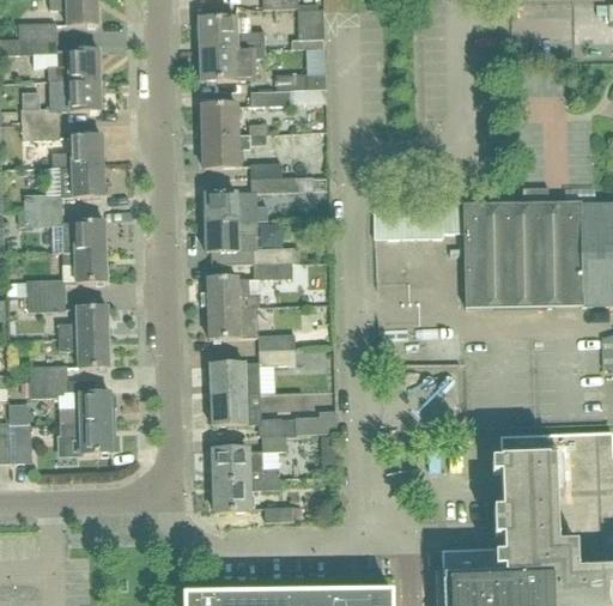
[(49,7),(66,7),(66,24),(98,23),(97,0),(49,0),(49,7)]
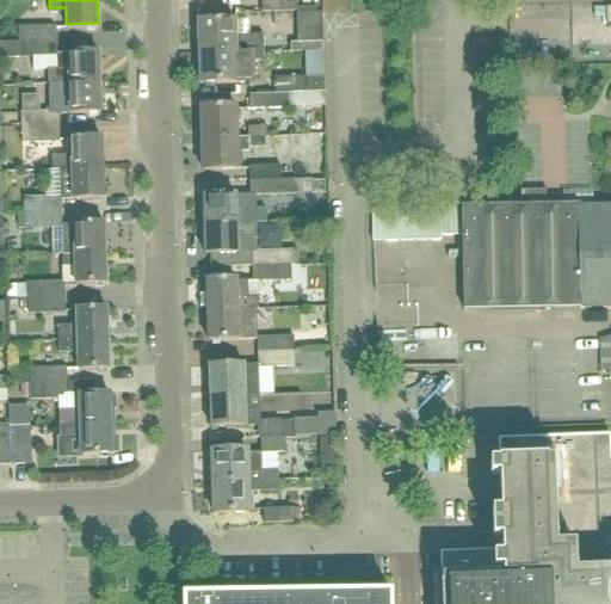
[(323,38),(322,8),(297,8),(297,38),(323,38)]
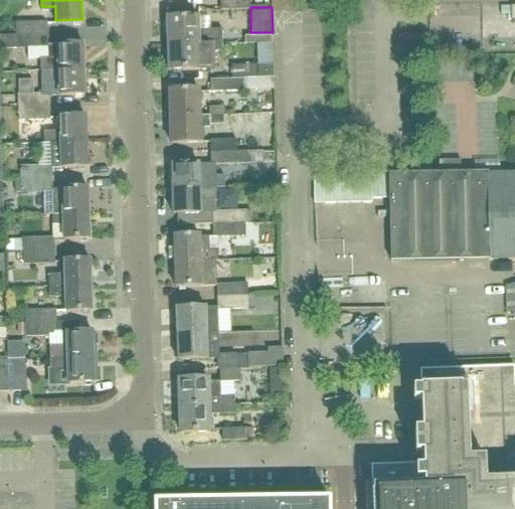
[(168,29),(168,41),(208,40),(223,39),(222,25),(199,26),(199,14),(167,15),(167,17),(164,17),(165,29),(168,29)]
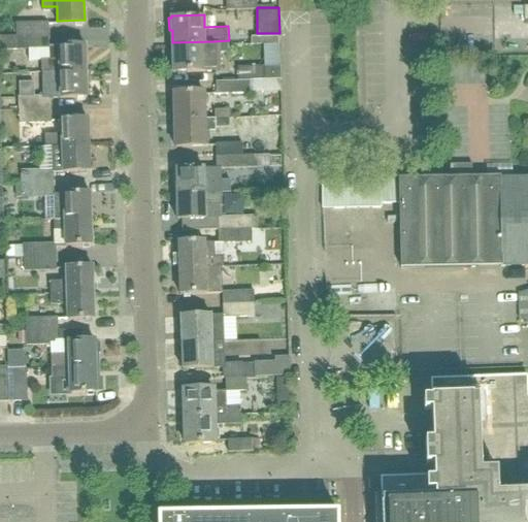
[(15,19),(15,32),(47,31),(47,18),(15,19)]
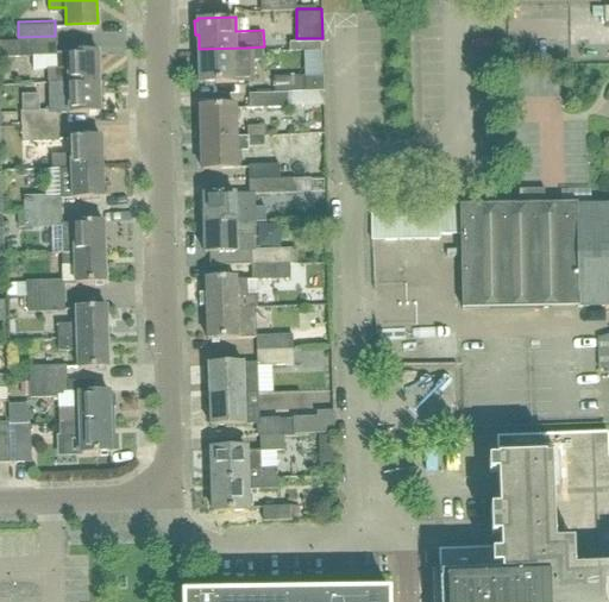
[(48,79),(99,77),(98,48),(67,48),(67,50),(56,51),(55,36),(18,37),(18,38),(0,37),(0,51),(32,51),(33,64),(48,64),(48,79)]
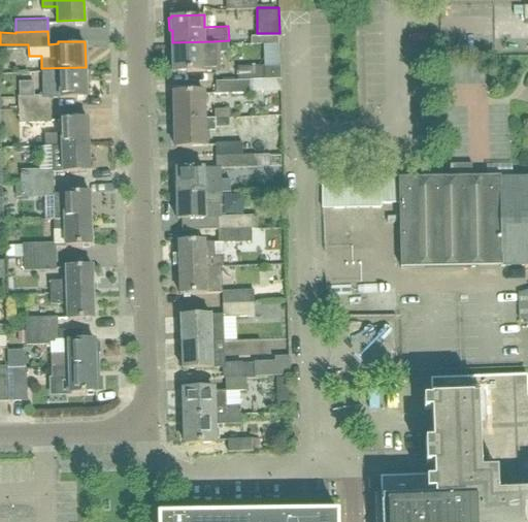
[(172,42),(173,69),(220,68),(220,50),(229,50),(229,40),(213,41),(172,42)]
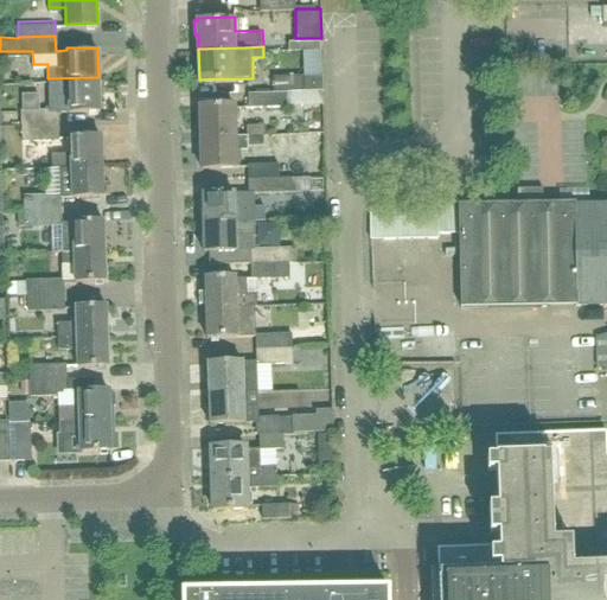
[(274,89),(323,87),(324,87),(324,71),(274,74),(274,89)]
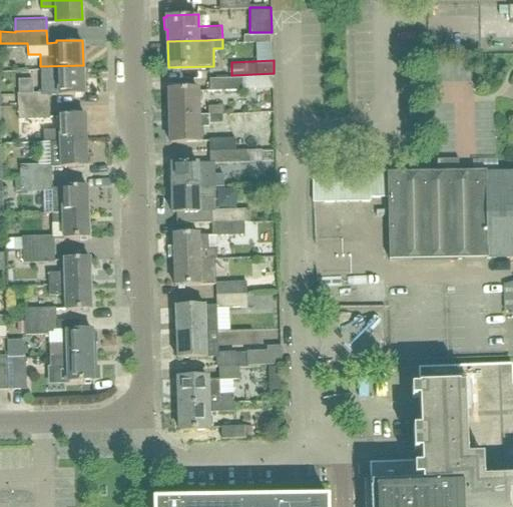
[(40,78),(57,78),(57,91),(84,91),(83,65),(40,66),(40,78)]
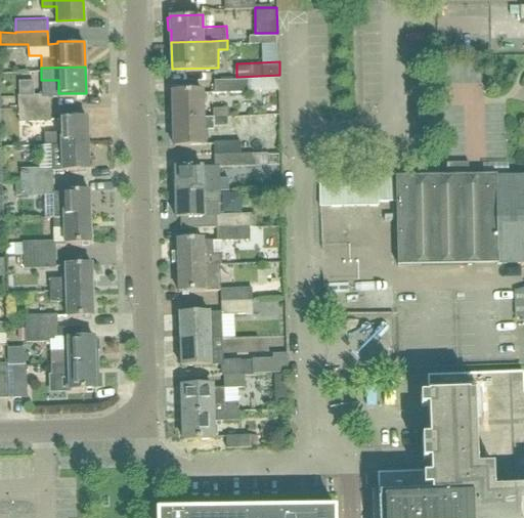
[(248,77),(215,79),(215,91),(249,89),(248,77)]
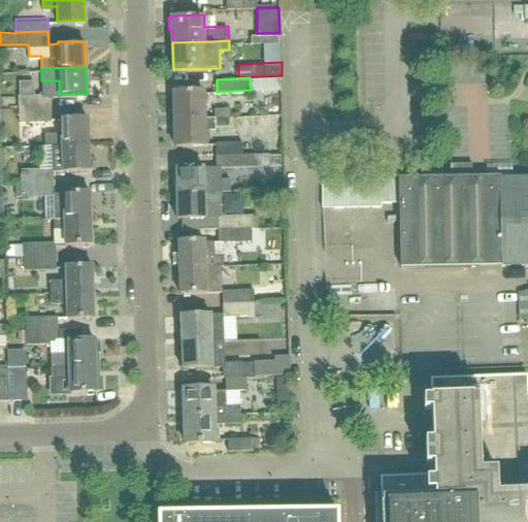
[(174,90),(174,117),(205,116),(205,115),(205,89),(174,90)]
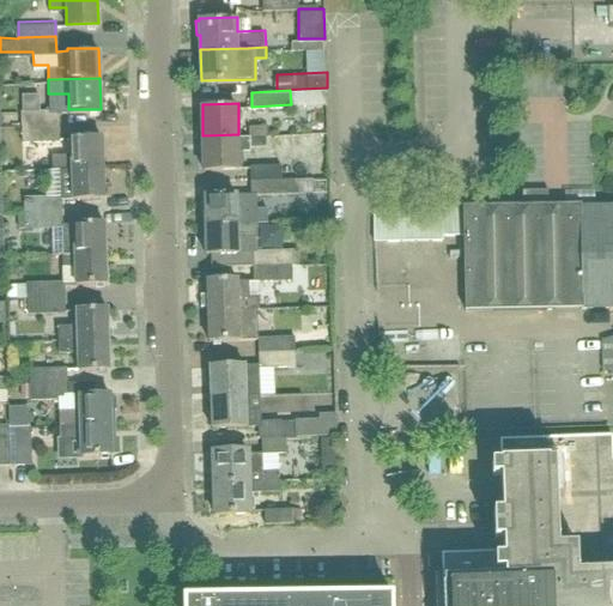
[(20,107),(22,123),(60,122),(59,105),(20,107)]
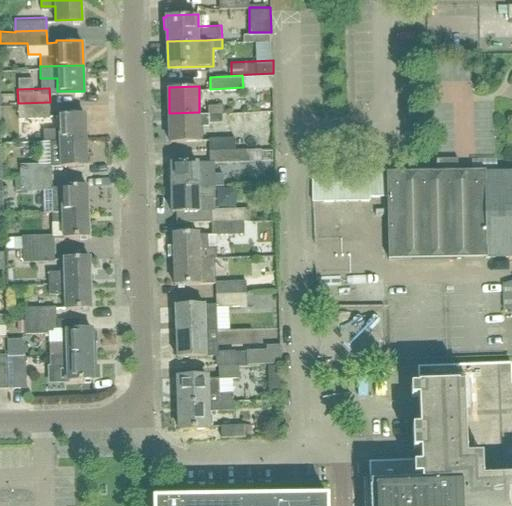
[(50,115),(50,102),(18,103),(18,116),(50,115)]
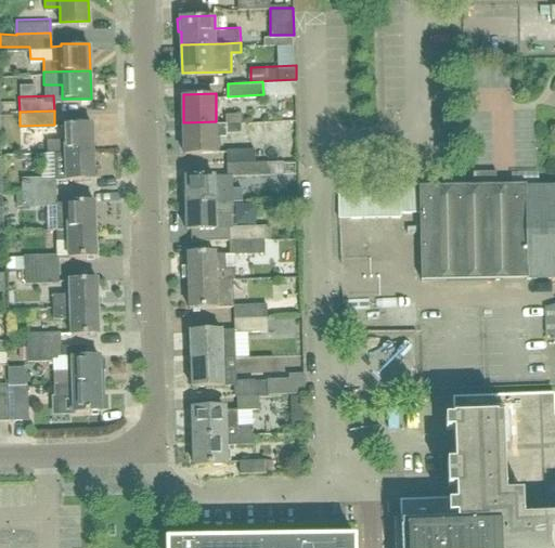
[(226,112),(226,120),(226,121),(246,120),(246,115),(242,115),(242,112),(226,112)]
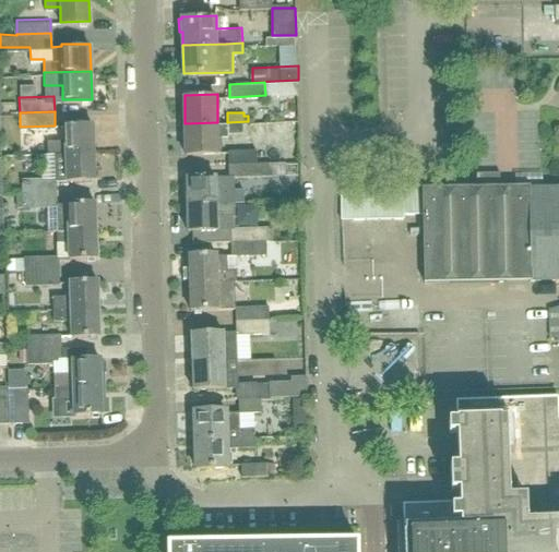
[(54,151),(94,148),(93,121),(63,122),(64,138),(47,139),(47,151),(54,151)]
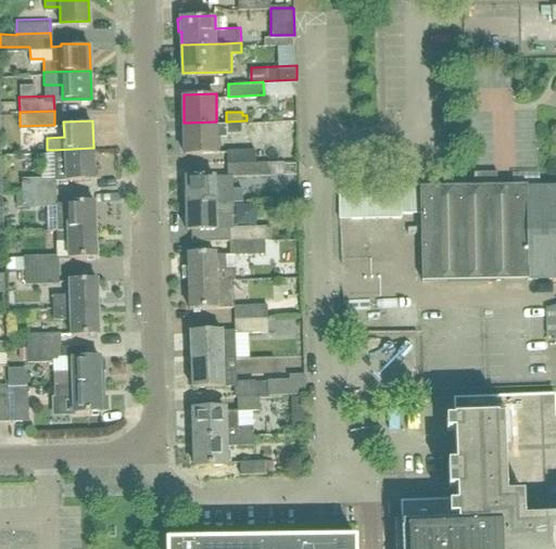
[(216,122),(184,123),(185,151),(217,150),(216,133),(226,133),(226,131),(243,130),(242,126),(247,126),(247,120),(226,122),(226,120),(216,120),(216,122)]
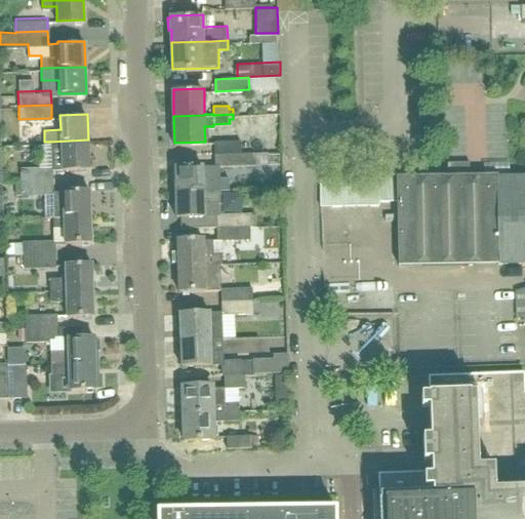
[(214,151),(240,151),(240,137),(214,138),(214,151)]
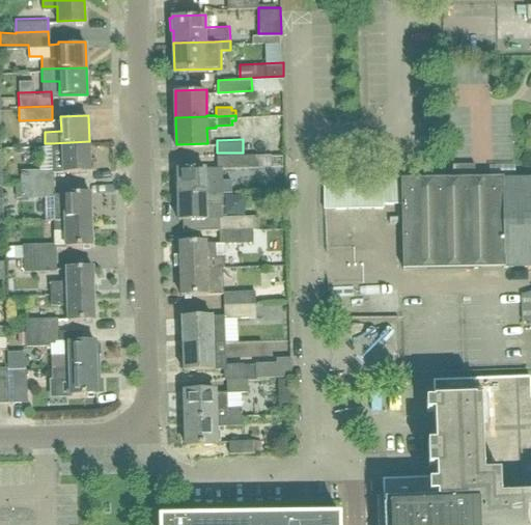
[(53,169),(62,169),(82,168),(89,168),(89,141),(51,143),(52,156),(52,166),(21,167),(21,181),(53,180),(53,169)]
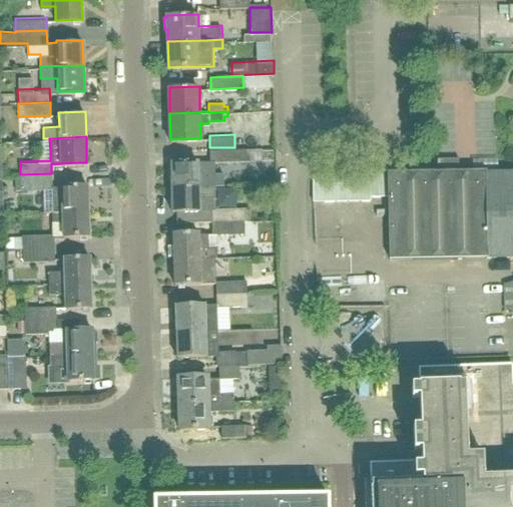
[(209,147),(209,148),(210,160),(249,159),(249,147),(234,147),(209,147)]
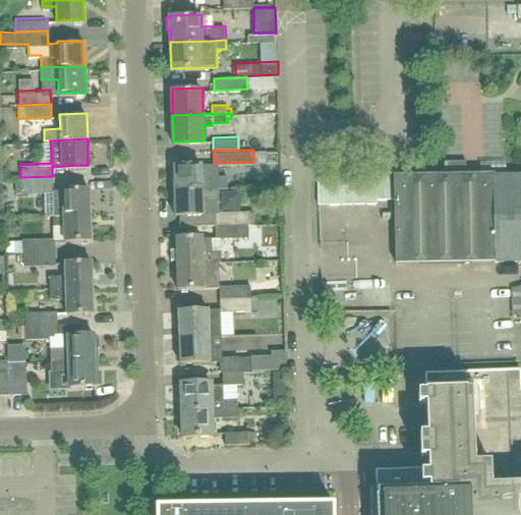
[(444,170),(466,170),(466,158),(443,158),(444,170)]
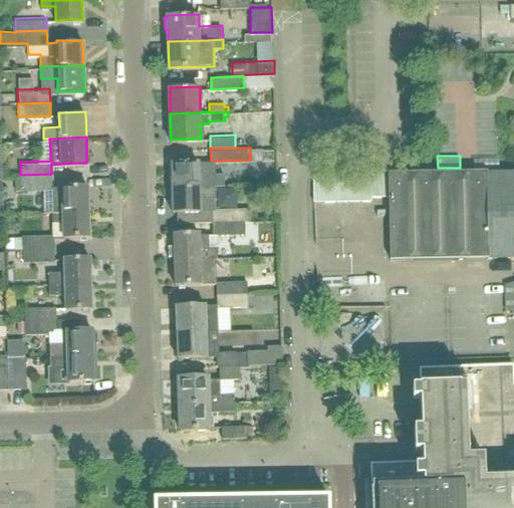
[(215,172),(199,172),(199,160),(172,161),(172,186),(215,184),(215,172)]
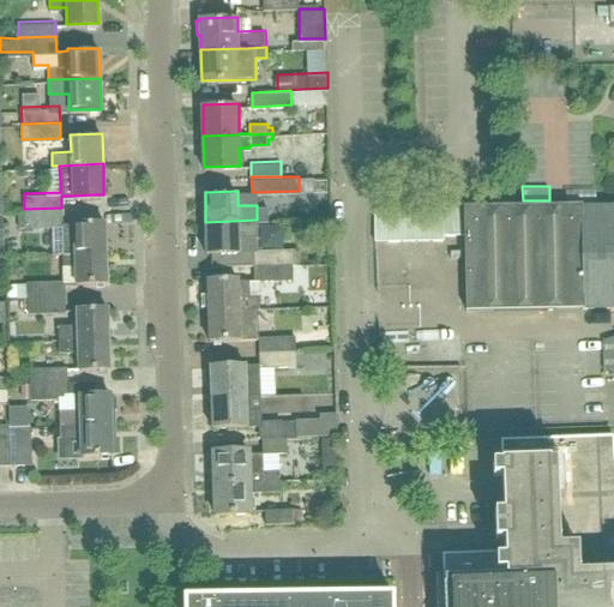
[(613,304),(613,203),(582,204),(582,202),(464,204),(464,206),(374,208),(375,239),(378,239),(444,236),(444,233),(464,232),(465,307),(596,305),(613,304)]
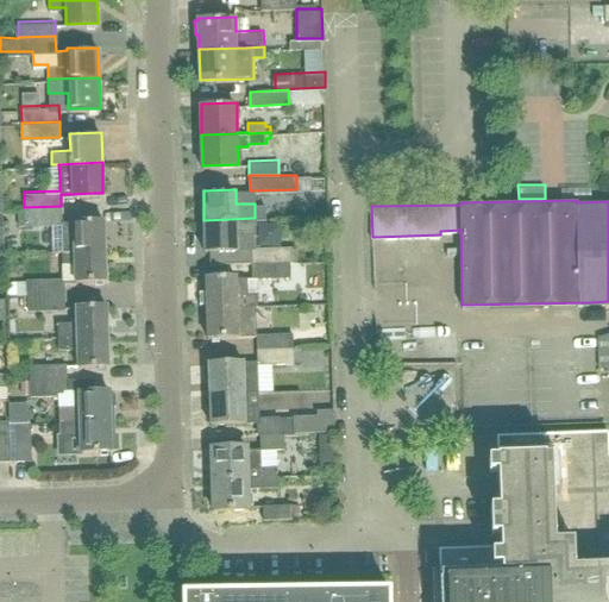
[(61,206),(24,207),(24,223),(62,221),(61,206)]
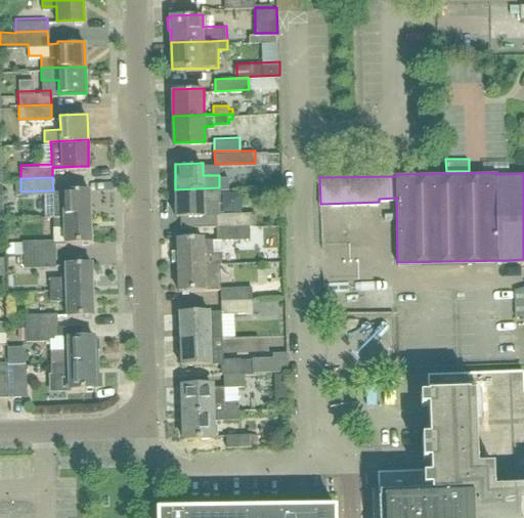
[(53,214),(90,213),(89,187),(54,188),(54,192),(44,192),(45,214),(53,213),(53,214)]
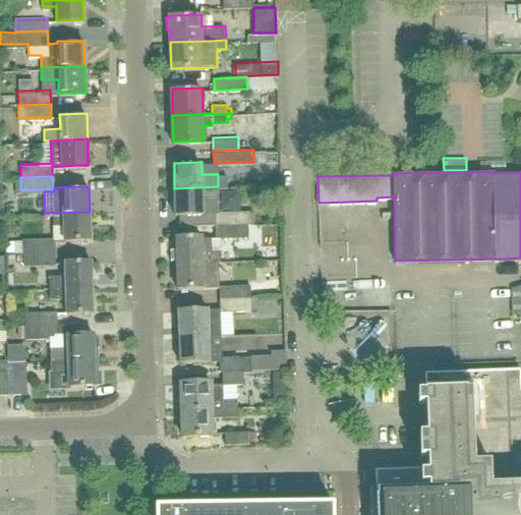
[(218,186),(174,188),(175,213),(179,213),(179,224),(215,223),(215,210),(219,210),(218,186)]
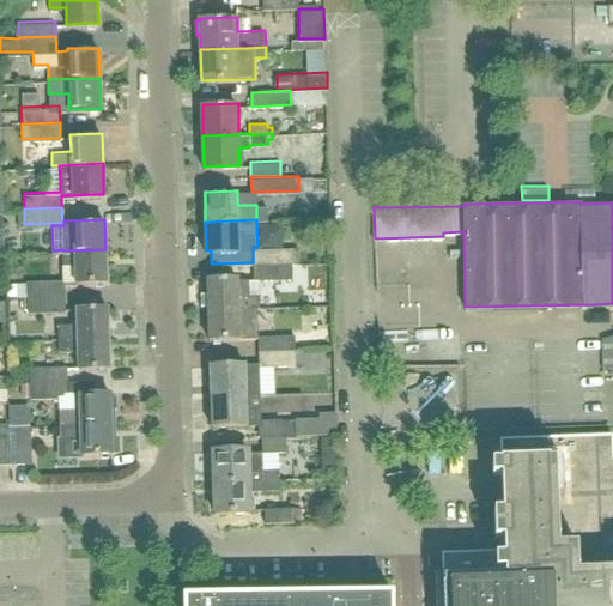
[(258,247),(253,247),(253,262),(292,262),(293,261),(293,247),(258,247)]
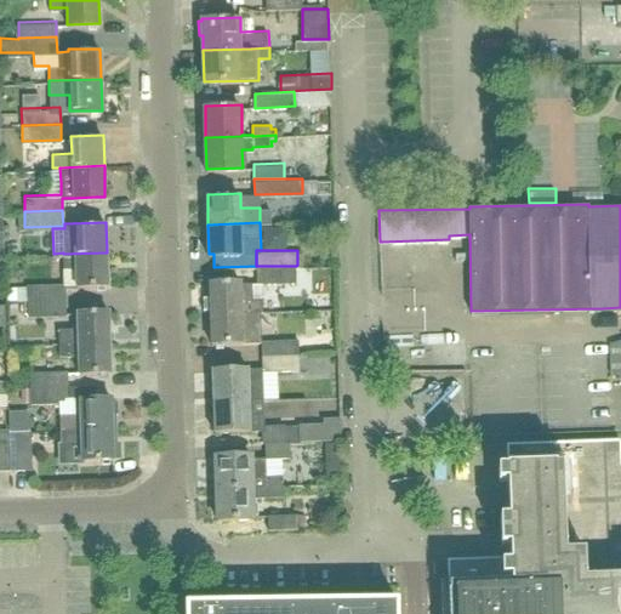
[(64,284),(75,284),(75,285),(108,284),(107,253),(63,254),(64,284)]
